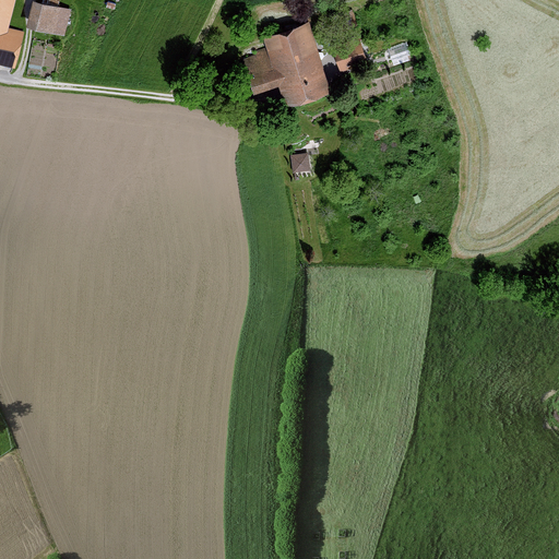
[(23,33),(8,28),(14,0),(0,0),(0,64),(13,69),(23,33)]
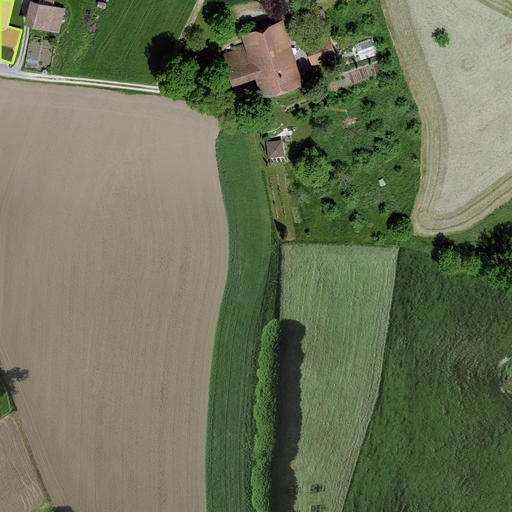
[(62,9),(31,1),(25,24),(56,32),(62,9)]
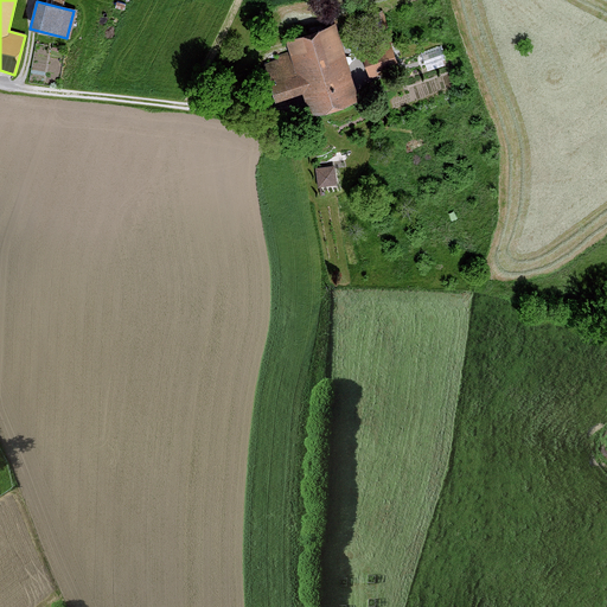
[(366,20),(375,37),(389,30),(382,13),(366,20)]
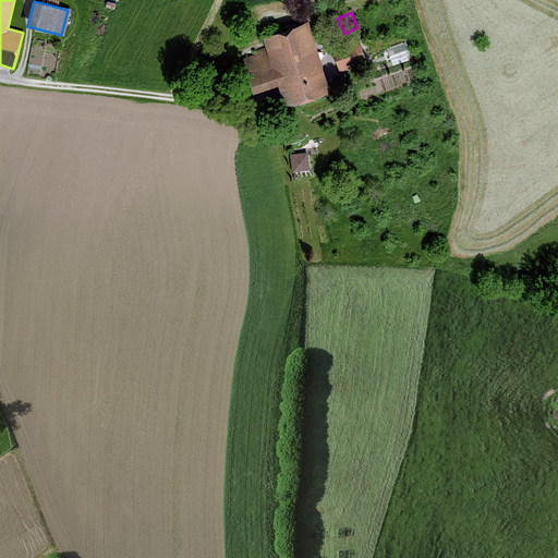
[(308,24),(262,38),(273,71),(249,77),(254,94),(279,86),(286,107),(329,93),(308,24)]
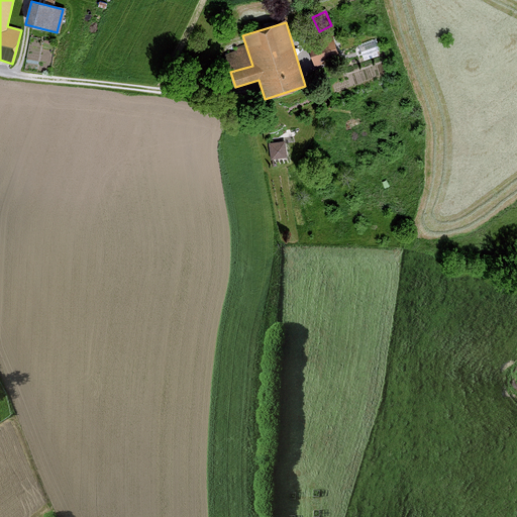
[(375,36),(358,42),(365,60),(381,54),(375,36)]
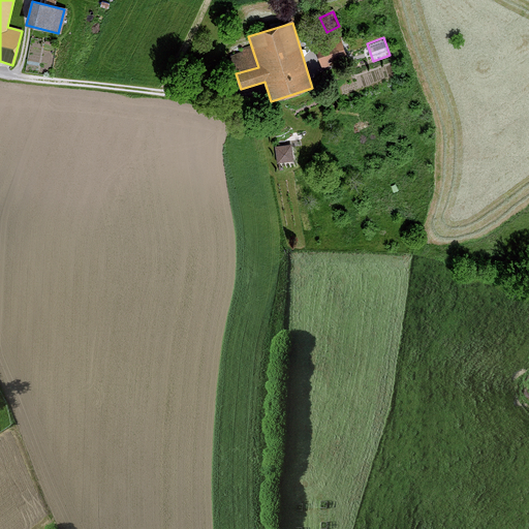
[(344,50),(319,59),(323,70),(348,61),(344,50)]
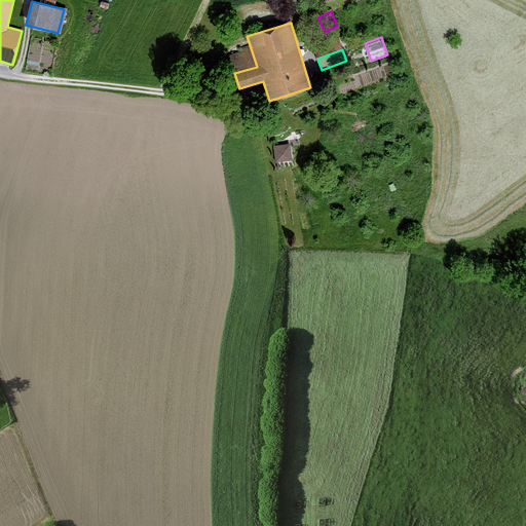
[(291,143),(273,145),(275,160),(293,158),(291,143)]
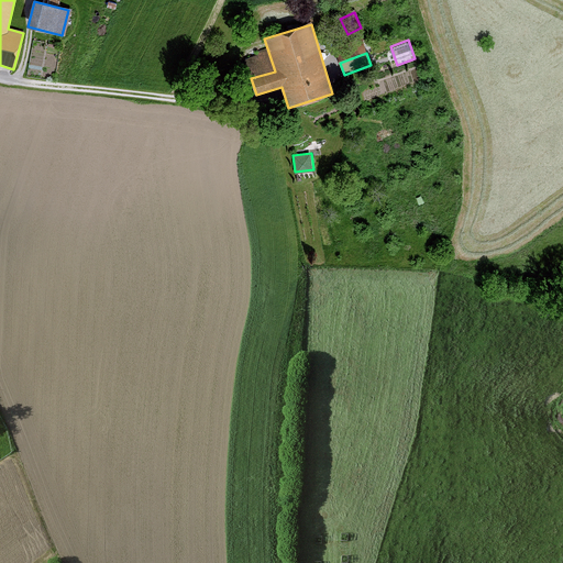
All buildings are outlined.
